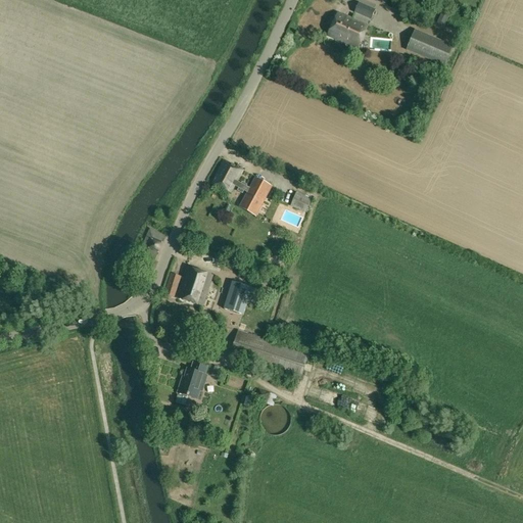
[(359,5),(354,13),(371,20),(374,12),(375,10),(360,3),(359,5)]
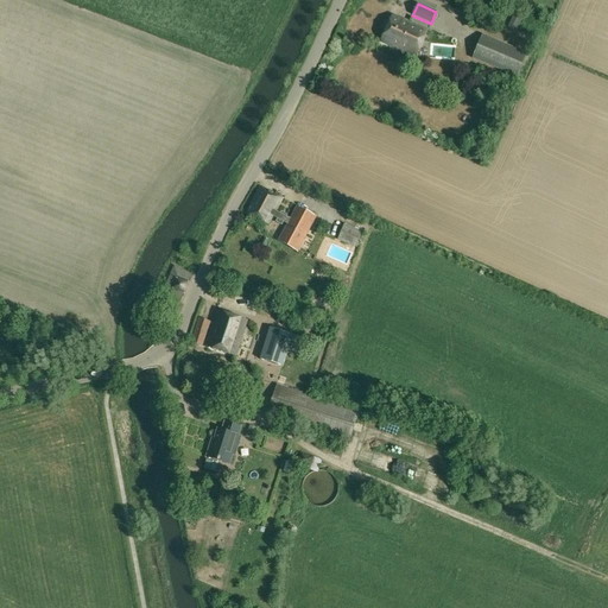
[(416,57),(426,31),(393,16),(381,42),(416,57)]
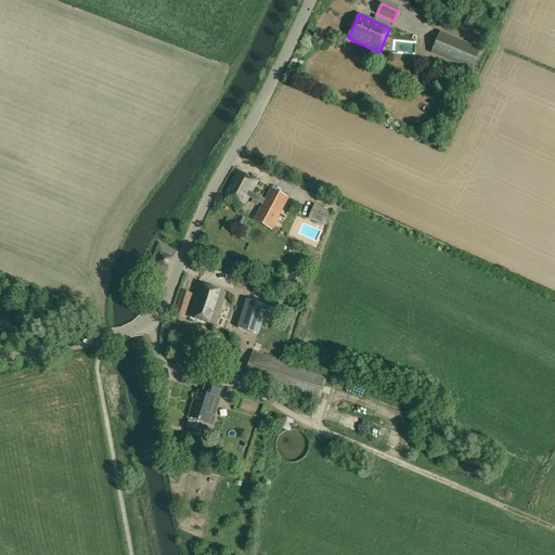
[(469,14),(464,25),(472,28),(476,17),(469,14)]
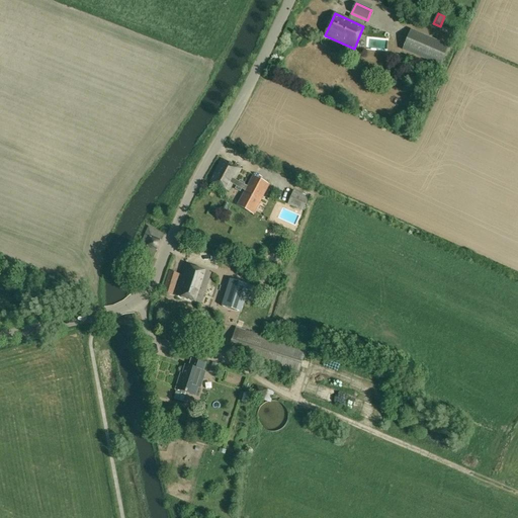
[(411,30),(403,50),(441,66),(449,47),(411,30)]
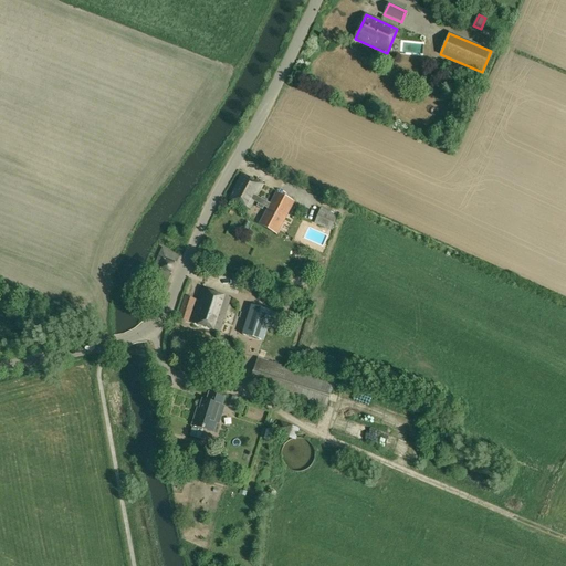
[(264,206),(268,208),(270,203),(266,202),(268,200),(262,197),(261,199),(257,197),(262,185),(242,175),(230,199),(250,208),(254,201),(259,203),(258,207),(263,209),(264,206)]
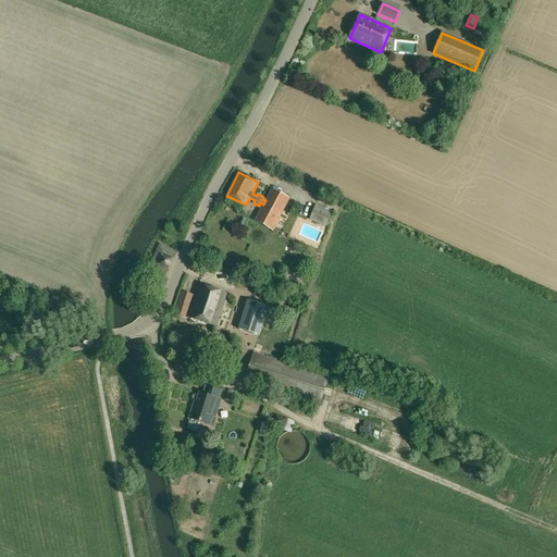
[(272,189),(265,200),(263,205),(258,215),(276,224),(289,199),(272,189)]
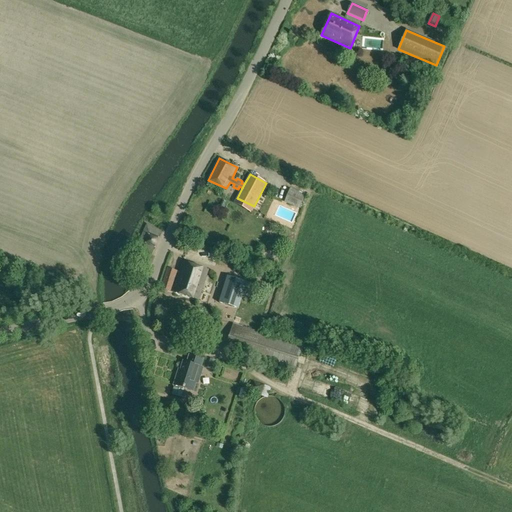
[(305,195),(290,188),(284,202),(299,208),(305,195)]
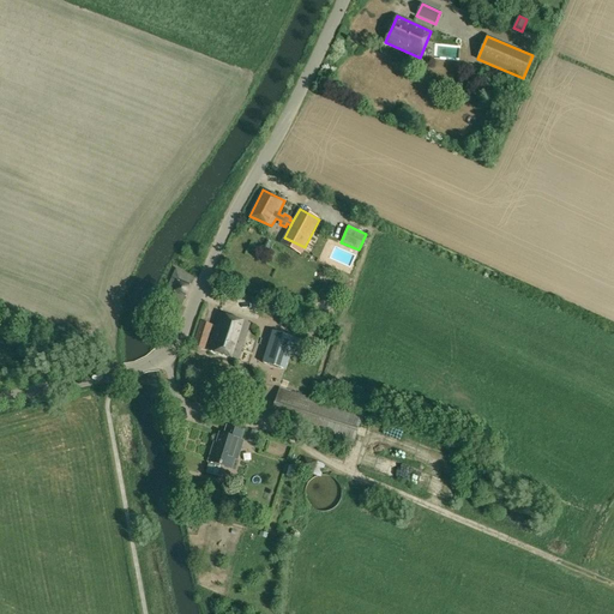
[(216,326),(202,321),(193,345),(238,361),(250,324),(220,314),(216,326)]
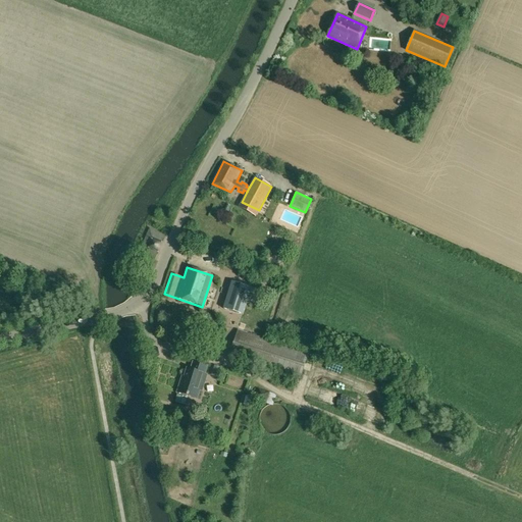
[(265,292),(232,280),(223,309),(243,315),(247,303),(260,307),(265,292)]
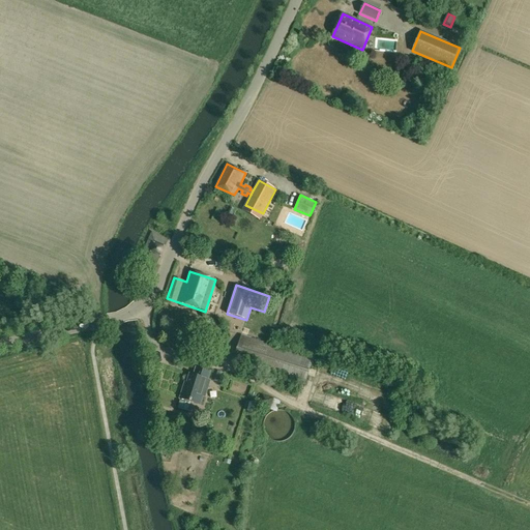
[(241,335),(233,362),(304,385),(313,358),(241,335)]
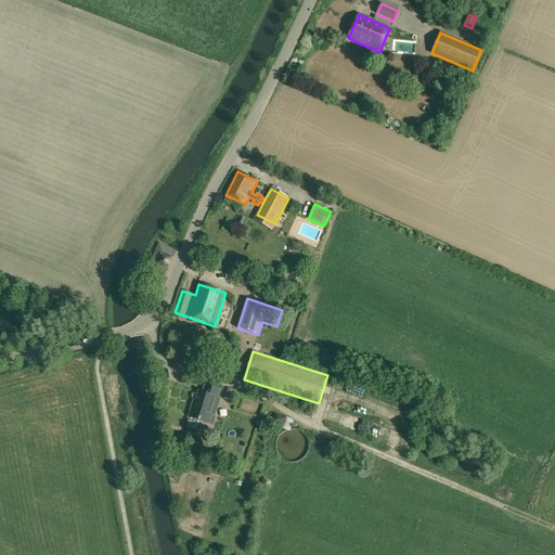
[(214,415),(218,403),(214,402),(215,398),(217,398),(220,389),(206,385),(204,392),(199,391),(194,408),(192,407),(189,417),(207,423),(210,414),(214,415)]
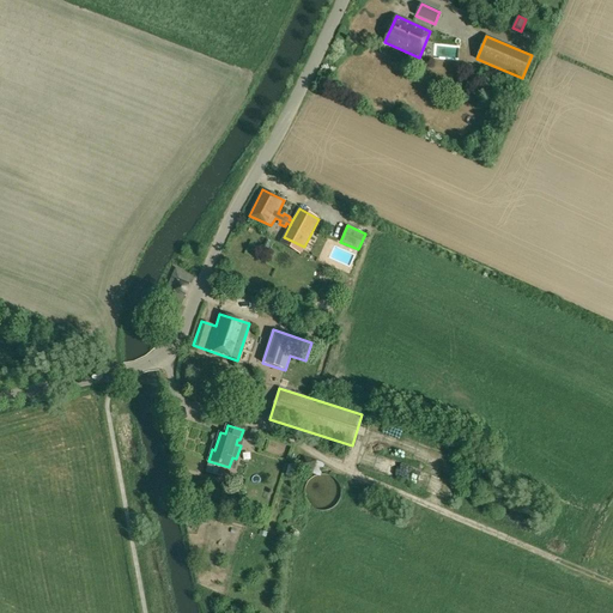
[(299,471),(313,474),(316,462),(316,461),(303,457),(299,471)]
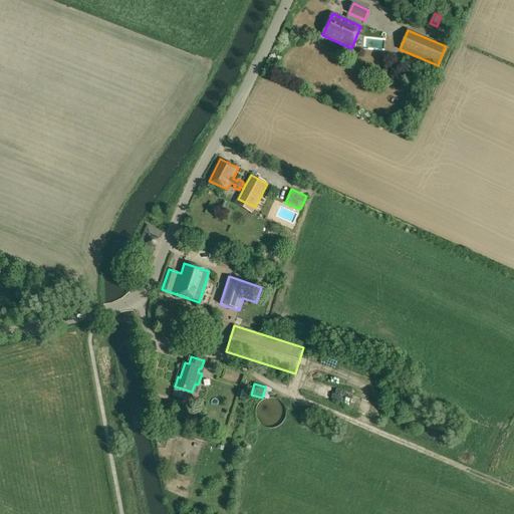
[(263,427),(267,428),(270,429),(274,429),(277,428),(280,426),(283,423),(284,420),(286,417),(286,413),(285,410),(284,406),(282,404),(279,401),(276,400),(273,399),(269,399),(266,399),(263,401),(260,403),(258,406),(256,409),(255,412),(256,416),(256,419),(258,423),(261,425),(263,427)]
